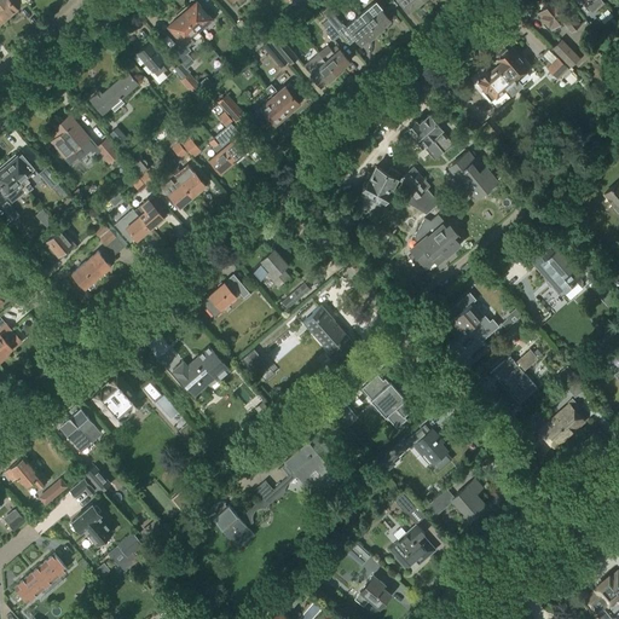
[(0,0),(0,16),(4,21),(17,10),(9,0),(0,0)]
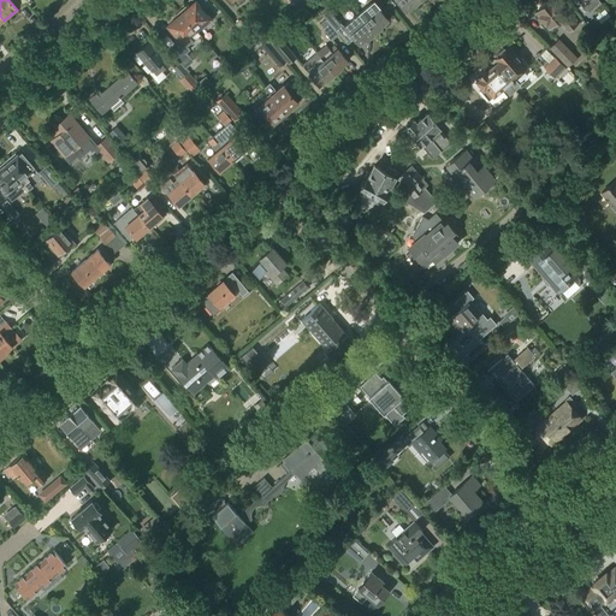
[(298,12),(306,7),(298,0),(292,0),(290,1),(298,12)]
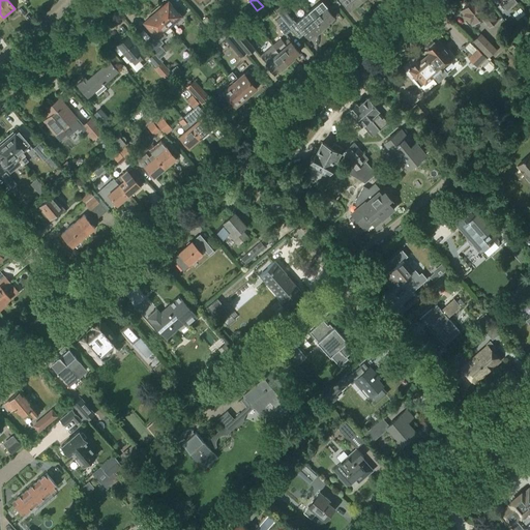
[(333,17),(326,8),(327,7),(322,0),(307,12),(311,15),(323,28),(328,24),(327,23),(333,17)]
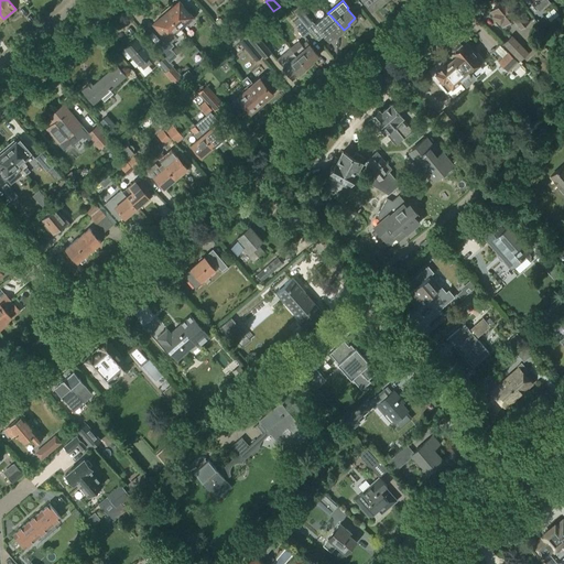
[(379,4),(384,0),(362,0),(371,10),(378,3),(379,4)]
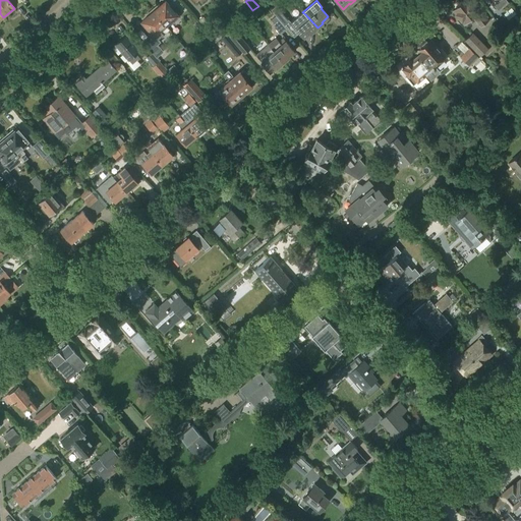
[(476,11),(466,0),(465,0),(453,10),(464,24),(472,17),(481,26),(488,20),(478,9),(476,11)]
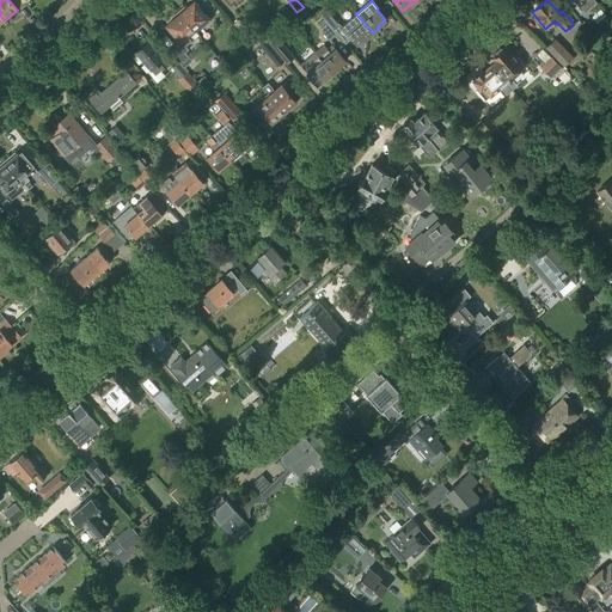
[(569,0),(574,4),(576,1),(586,12),(597,2),(594,0),(569,0)]
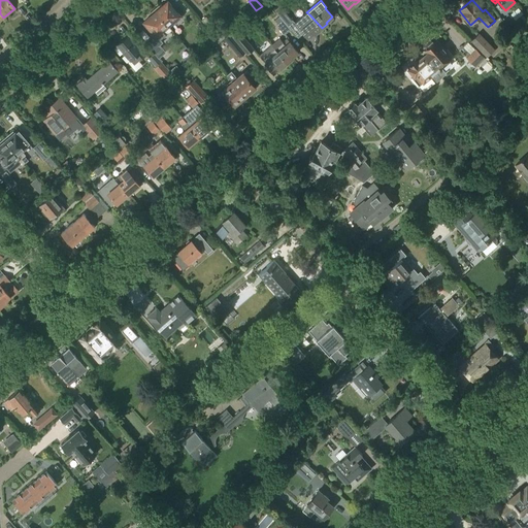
[(182,18),(167,1),(162,6),(160,5),(154,10),(167,26),(173,21),(175,23),(182,18)]
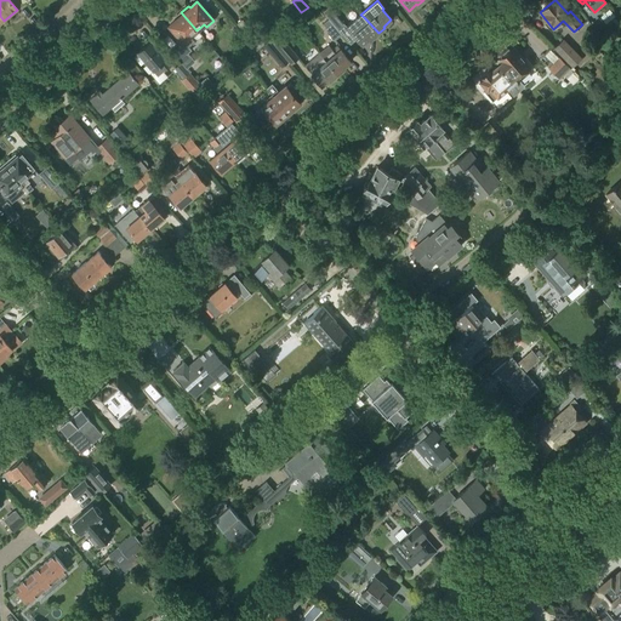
[(331,11),(329,7),(323,12),(329,20),(339,32),(345,26),(332,10),(331,11)]
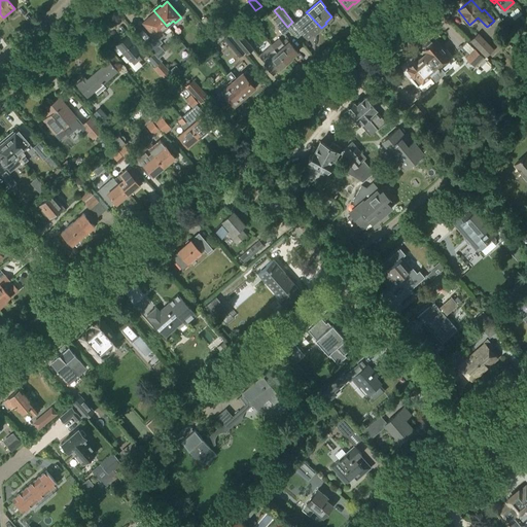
[(157,58),(165,53),(159,45),(162,42),(160,40),(167,34),(163,30),(167,26),(153,10),(147,15),(149,16),(143,22),(153,34),(150,37),(153,40),(147,45),(157,58)]
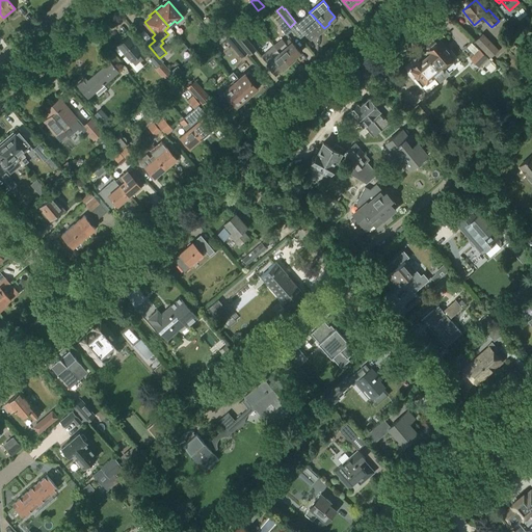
[(220,44),(224,40),(206,15),(201,19),(212,34),(220,44)]
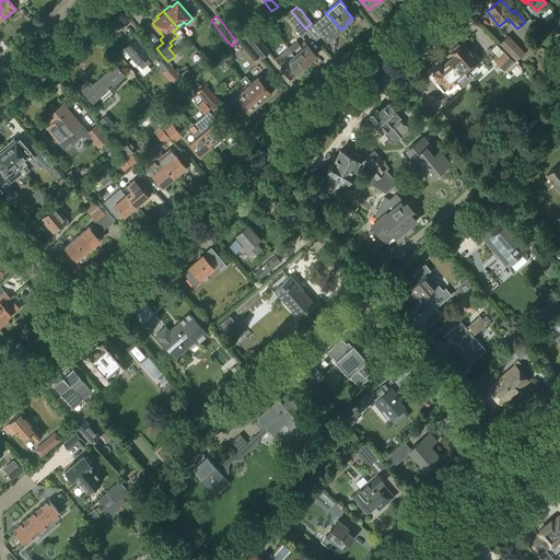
[(335,35),(341,30),(328,15),(315,26),(326,39),(334,34),(335,35)]
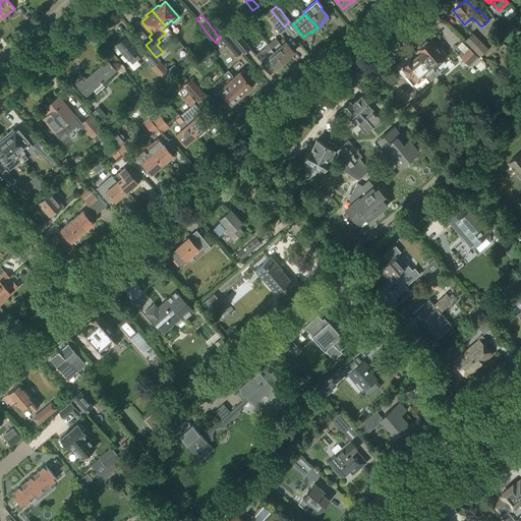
[(280,34),(286,30),(284,26),(276,16),(271,20),(274,24),(273,24),(280,34)]
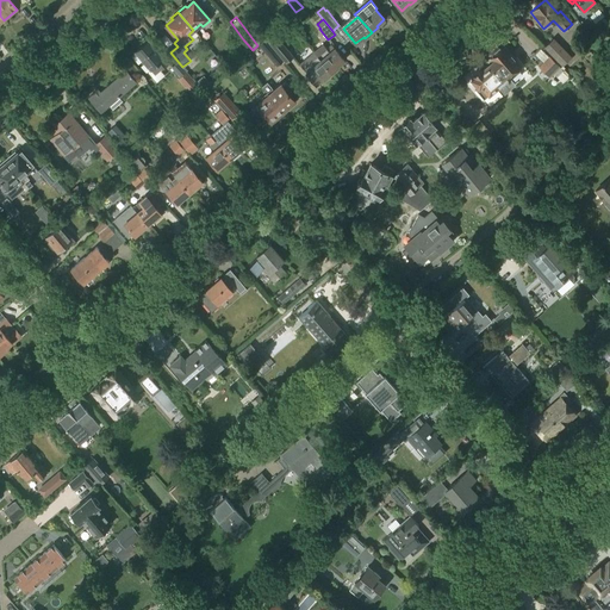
[(285,63),(293,56),(275,36),(267,43),(284,61),(285,63)]
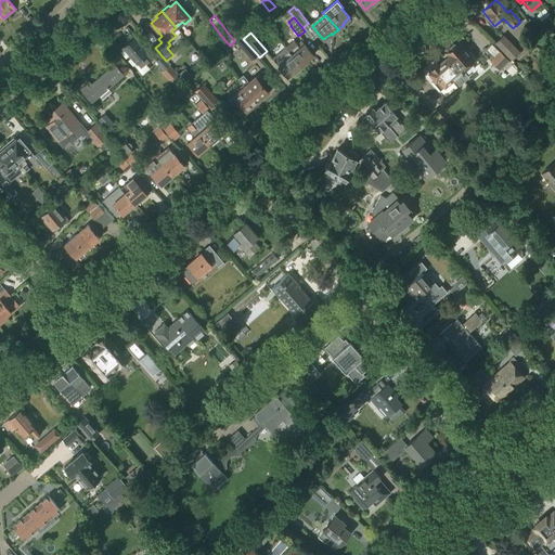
[(512,61),(520,51),(503,35),(494,43),(512,61)]
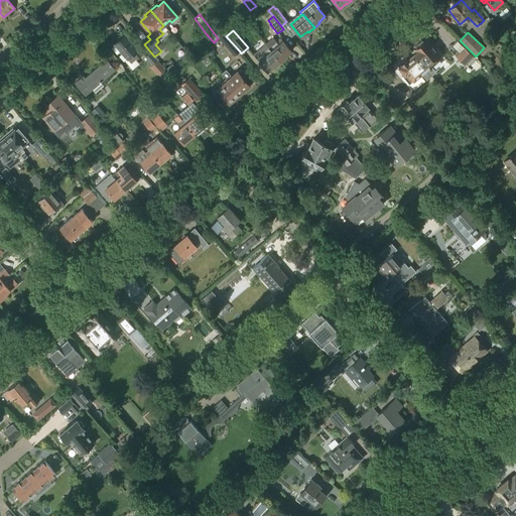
[(209,46),(214,42),(206,33),(201,37),(209,46)]
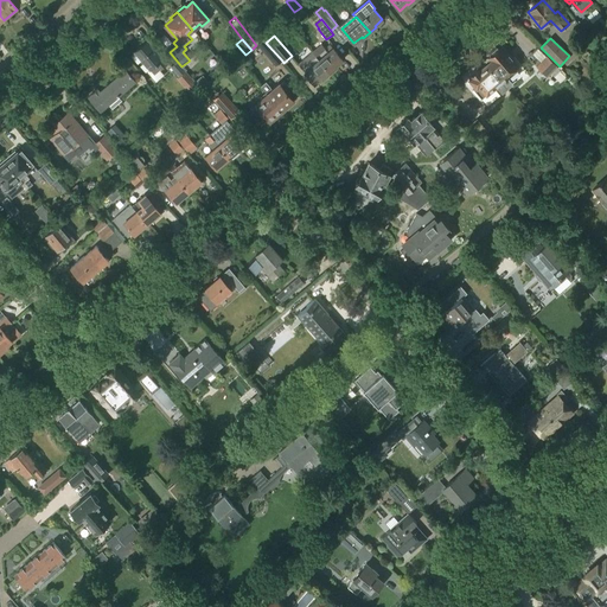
[(275,66),(282,61),(266,43),(263,39),(257,45),(275,66)]
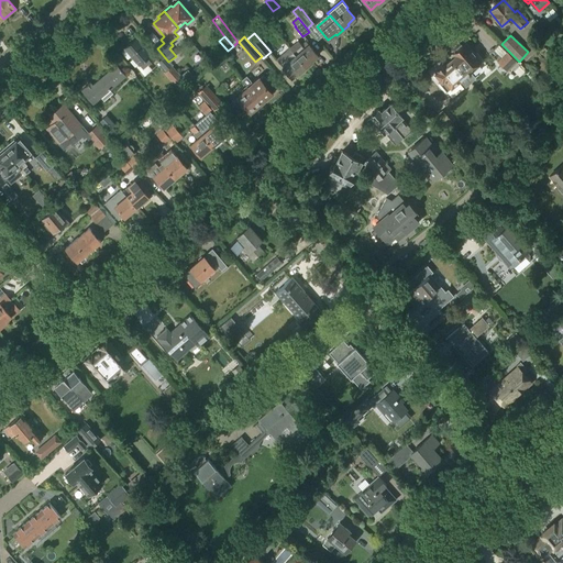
[(143,69),(147,65),(155,59),(136,37),(124,48),(143,69)]
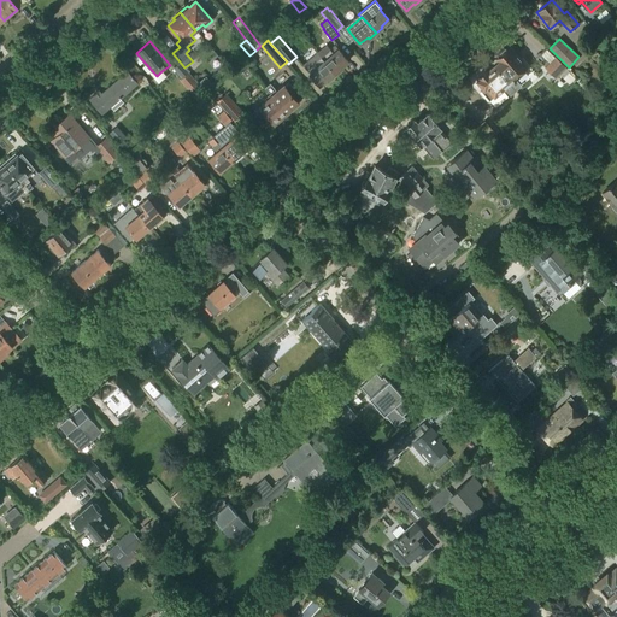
[(331,51),(328,46),(318,54),(335,75),(342,69),(340,68),(348,62),(336,46),(331,51)]
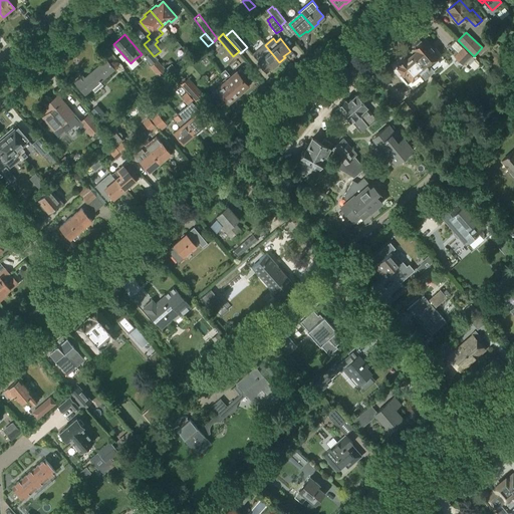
[(430,46),(424,40),(422,41),(421,40),(414,46),(415,47),(413,49),(414,49),(410,53),(412,55),(428,73),(433,69),(429,65),(441,55),(435,48),(434,49),(431,45),(430,46)]
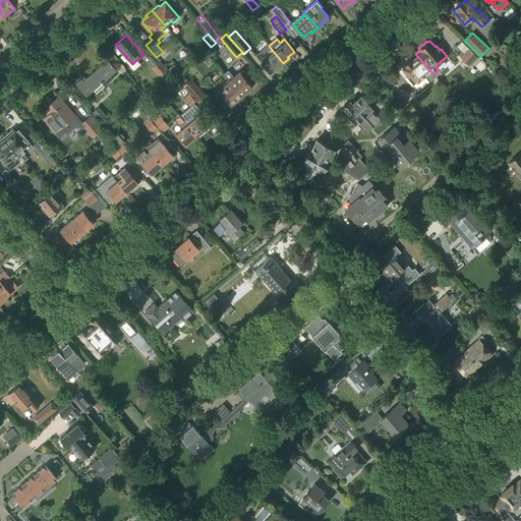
[(277,67),(283,63),(269,46),(256,56),(270,71),(276,66),(277,67)]
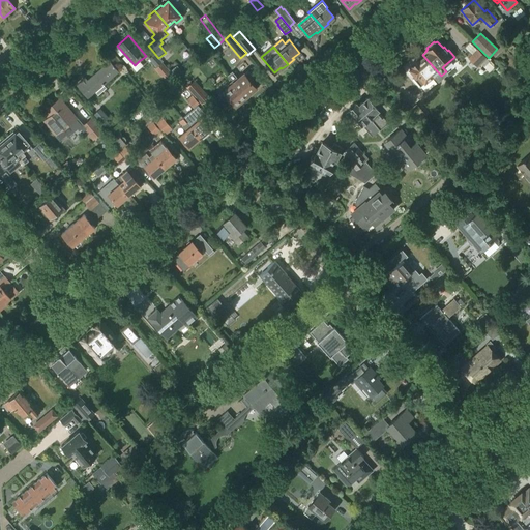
[(477,68),(487,59),(477,49),(468,59),(477,68)]
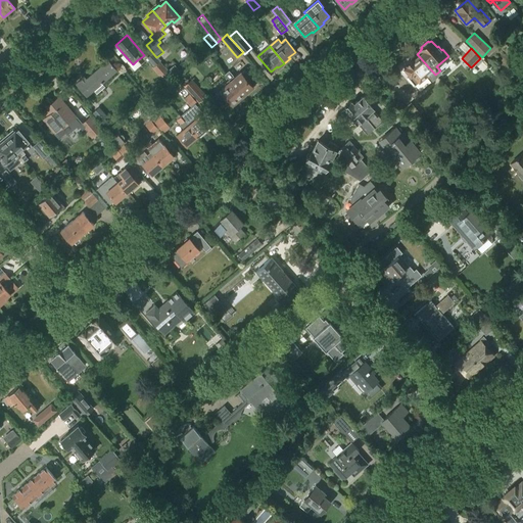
[(205,52),(198,58),(202,62),(209,56),(205,52)]
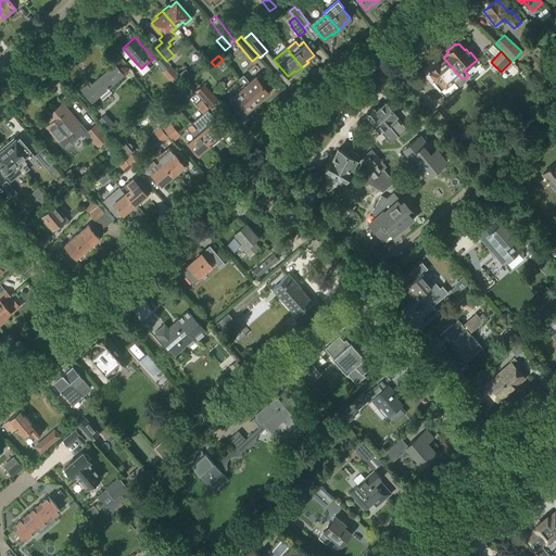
[(172,83),(179,76),(177,74),(162,57),(155,62),(164,71),(162,72),(172,83)]
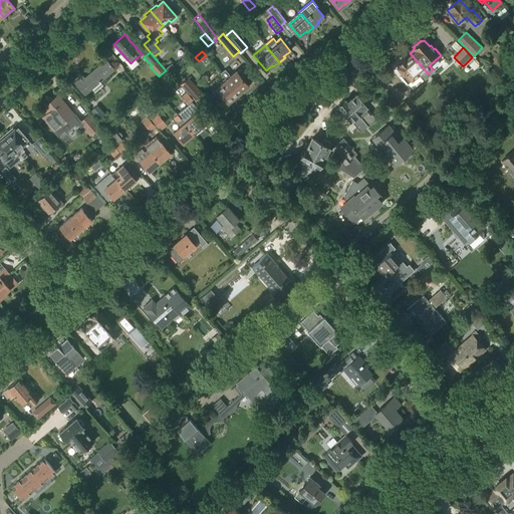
[(428,73),(412,55),(407,59),(405,58),(398,63),(400,65),(397,67),(403,74),(401,75),(408,83),(420,73),(421,74),(423,77),(428,73)]
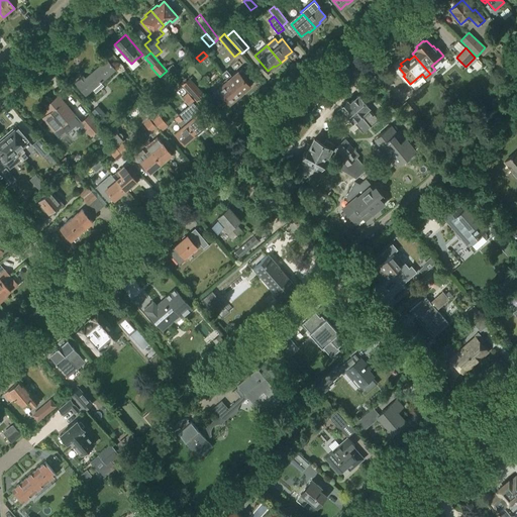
[(477,71),(482,66),(474,59),(470,64),(477,71)]
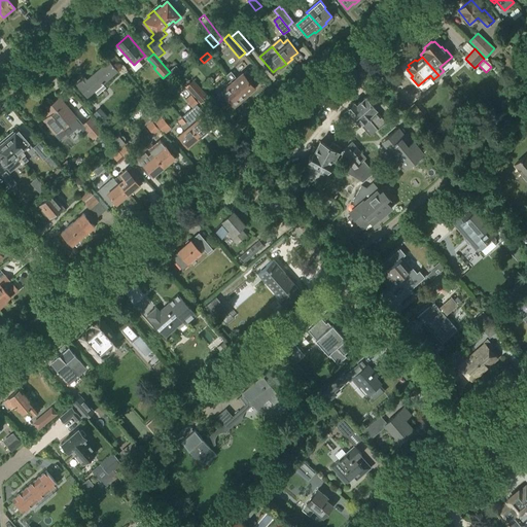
[(86,97),(94,91),(98,95),(106,88),(102,83),(117,70),(109,62),(88,81),(85,78),(84,79),(83,78),(80,80),(81,82),(77,86),(86,97)]
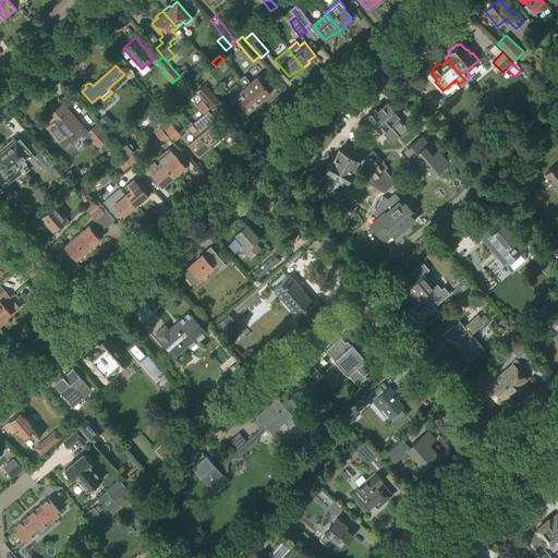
[(267,82),(262,74),(257,79),(256,77),(245,87),(258,102),(269,93),(263,85),(267,82)]
